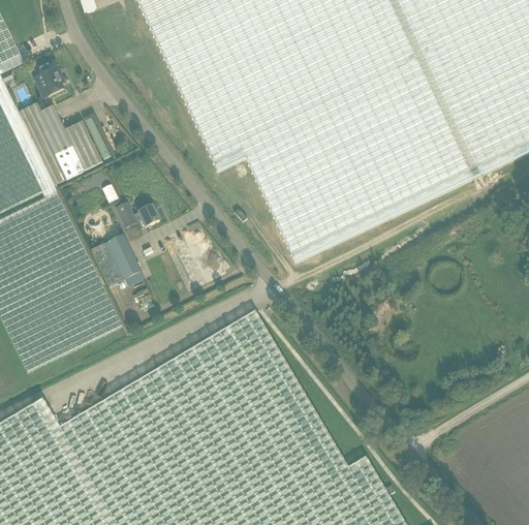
[(84,11),(97,7),(94,0),(81,0),(84,11)]
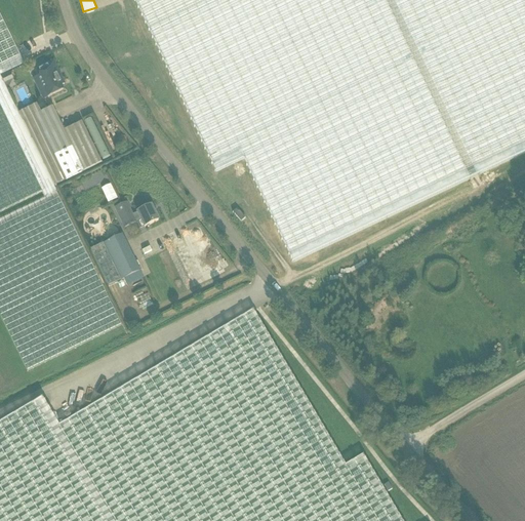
[(135,0),(153,35),(215,169),(243,156),(292,259),(524,149),(524,0),(135,0)]
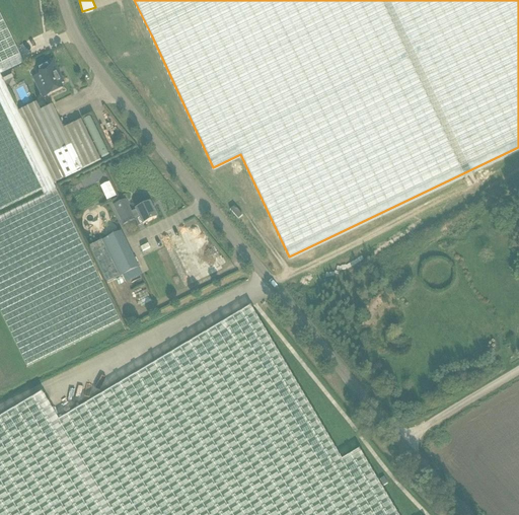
[(0,10),(0,207),(42,187),(45,193),(0,214),(0,308),(26,363),(120,317),(53,180),(90,162),(99,157),(81,117),(63,126),(52,101),(40,107),(36,100),(18,108),(4,79),(0,71),(8,67),(23,60),(16,45),(0,10)]
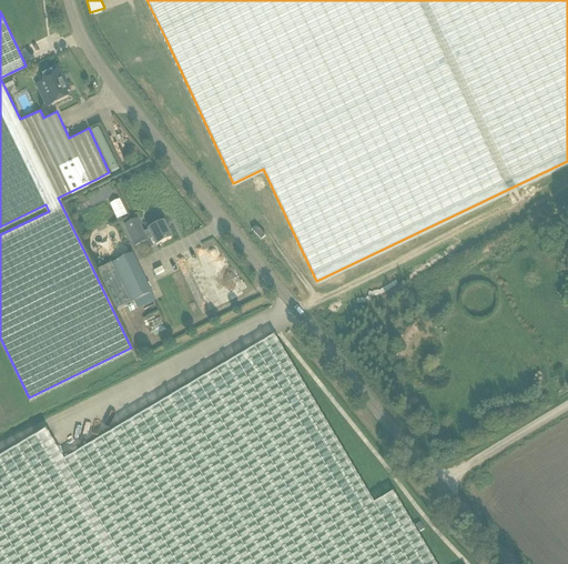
[(52,101),(68,93),(66,89),(70,87),(58,61),(41,69),(46,77),(41,79),(52,101)]
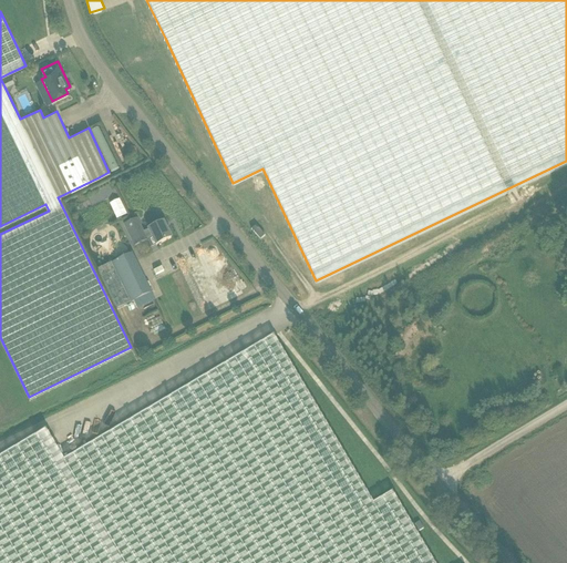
[(0,78),(4,86),(13,82),(9,73),(0,78)]
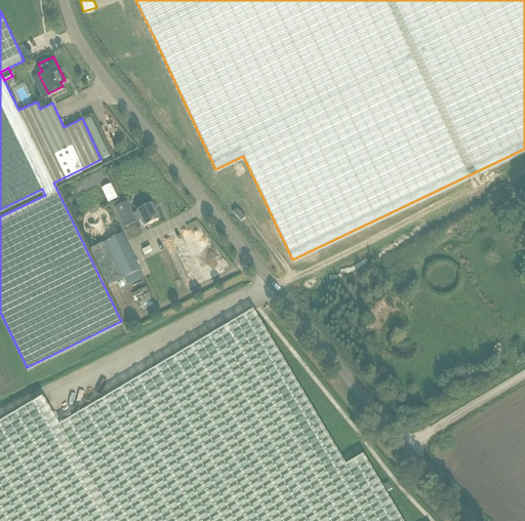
[(140,215),(145,224),(146,223),(149,224),(149,222),(158,216),(157,215),(158,213),(156,210),(155,209),(151,202),(137,208),(137,209),(132,211),(126,199),(115,205),(124,224),(133,219),(140,215)]
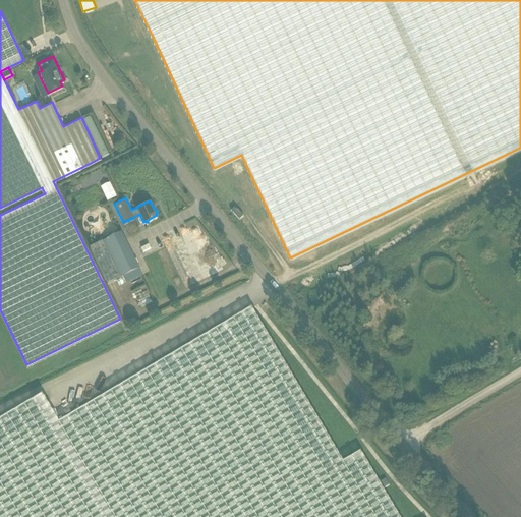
[(104,237),(90,244),(108,281),(121,275),(123,279),(141,271),(121,229),(112,233),(104,237)]
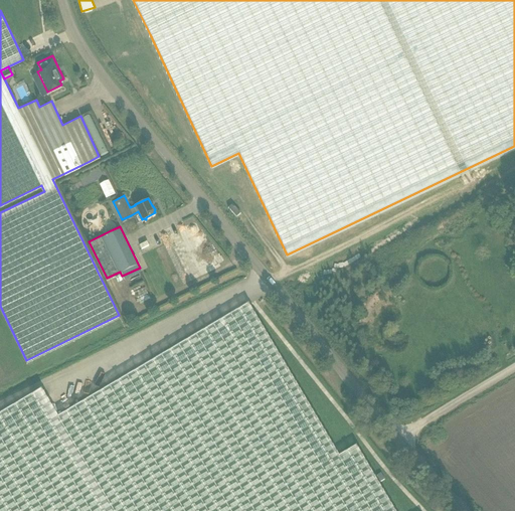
[(395,510),(355,443),(338,454),(247,301),(57,414),(41,386),(0,410),(0,510),(395,510)]
